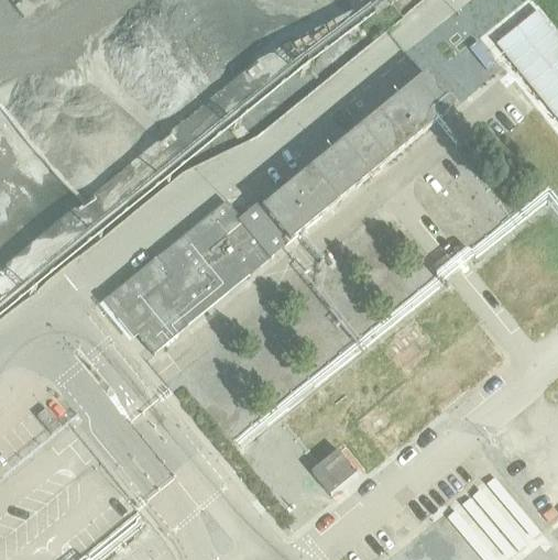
[(521,0),(463,47),(479,66),(545,12),(535,0),(521,0)]
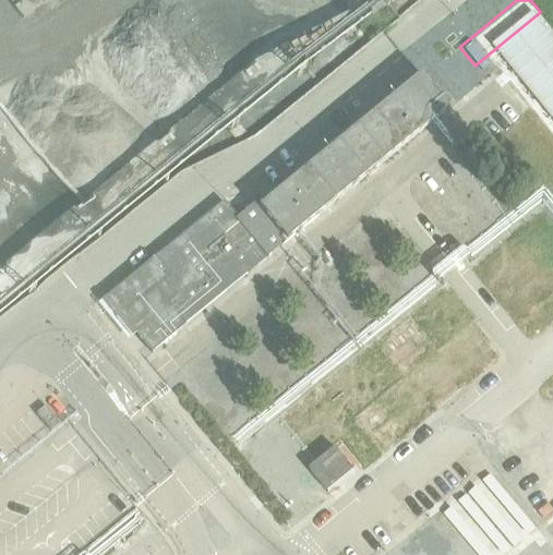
[(444,104),(465,86),(433,48),(412,64),(444,104)]
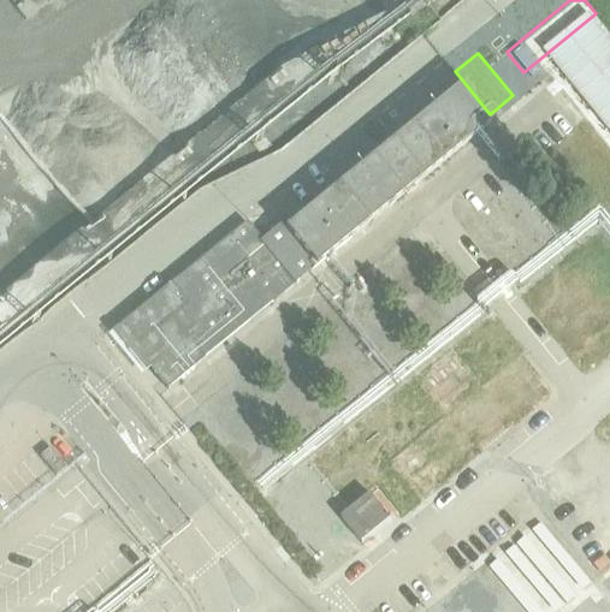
[(111,327),(161,388),(317,260),(489,118),(459,81),(260,244),(241,221),(111,327)]
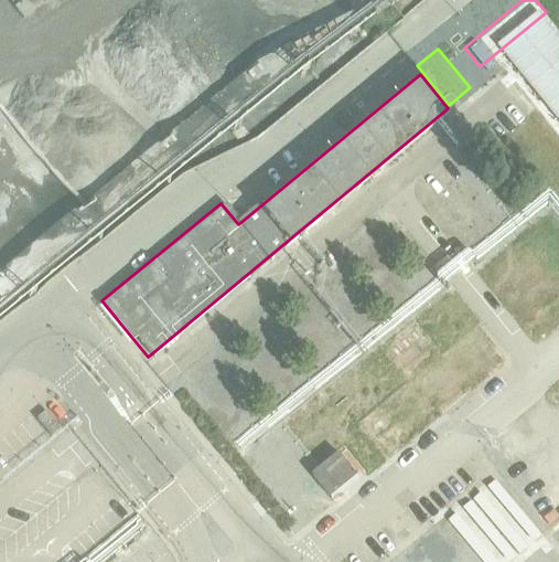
[(335,452),(309,475),(328,497),(354,475),(335,452)]
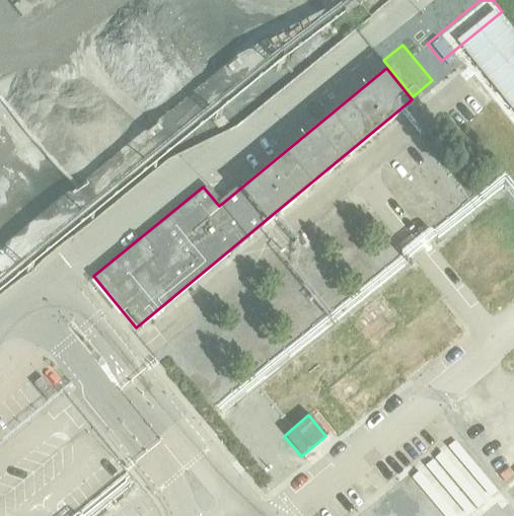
[(409,475),(445,515),(473,515),(502,492),(452,437),(409,475)]
